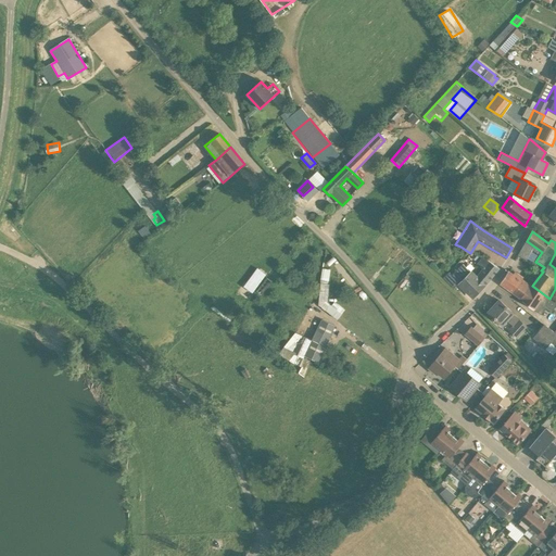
[(518,255),(527,261),(534,248),(525,242),(518,255)]
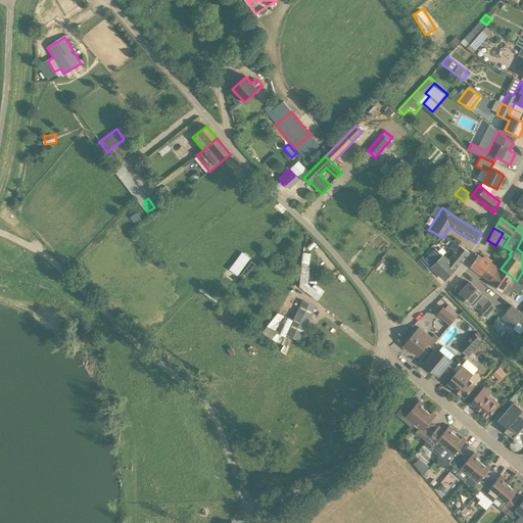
[(417,262),(427,272),(432,267),(445,280),(456,269),(470,252),(454,242),(448,248),(455,253),(448,262),(435,249),(425,259),(422,257),(417,262)]
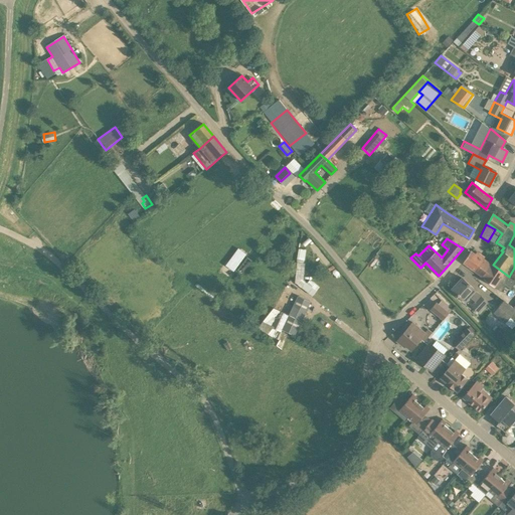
[(299,247),(295,288),(317,290),(318,282),(304,281),(307,248),(299,247)]
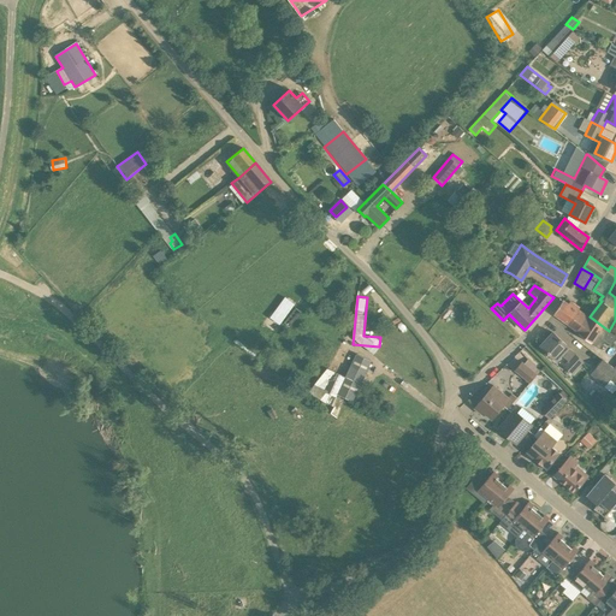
[(271,317),(279,324),(294,303),(285,297),(271,317)]
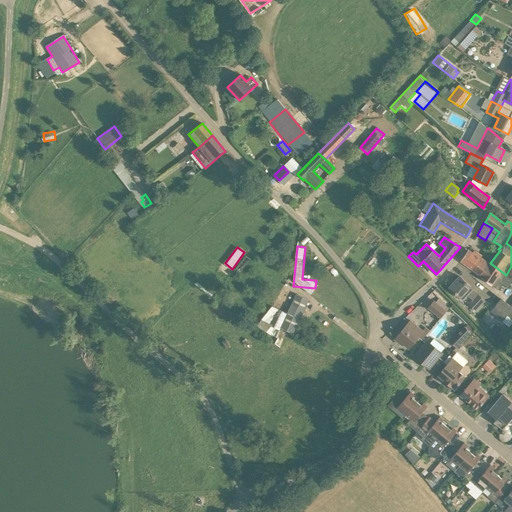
[(472,270),(479,258),(468,250),(460,261),(472,270)]
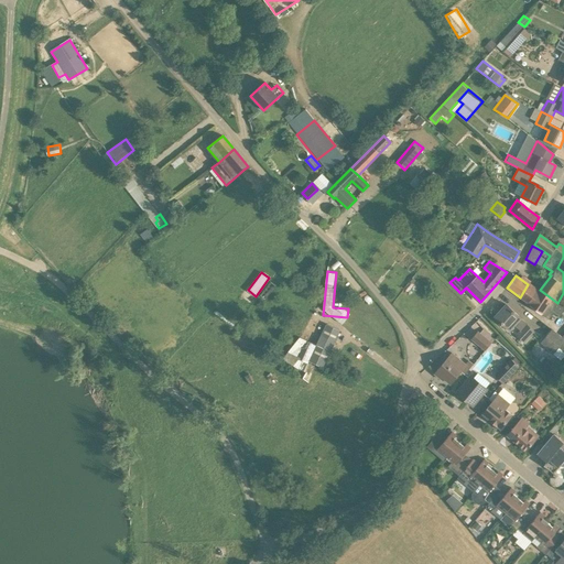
[(539,292),(528,284),(520,297),(528,303),(532,296),(535,297),(539,292)]
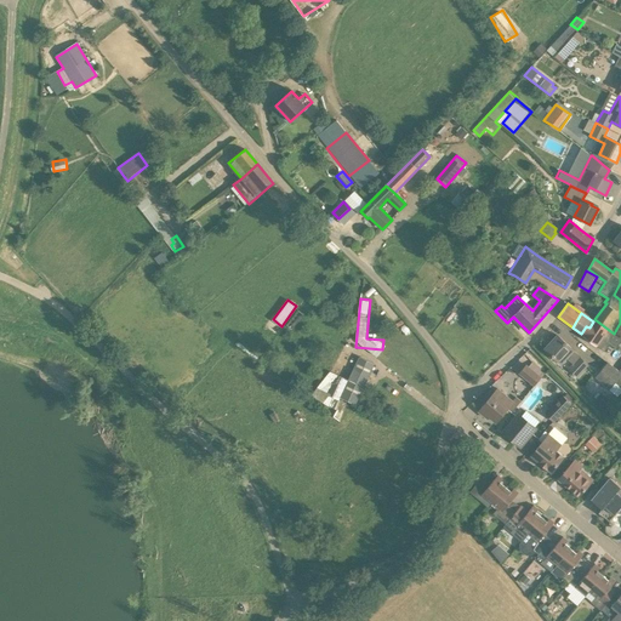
[(620,341),(620,337),(614,334),(594,319),(593,322),(590,328),(586,326),(581,334),(584,335),(584,336),(603,352),(609,345),(616,348),(620,341)]
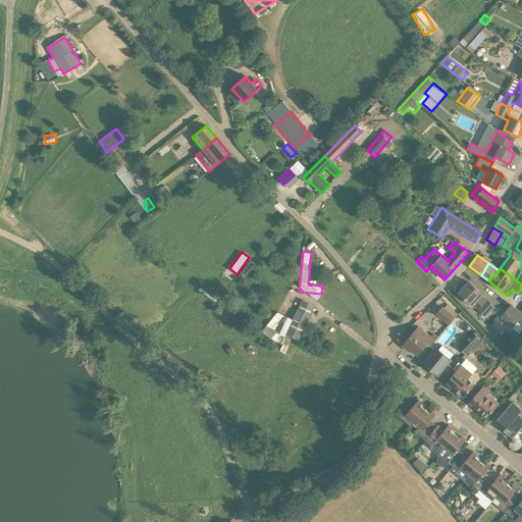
[(484,317),(494,307),(485,299),(486,299),(481,295),(482,295),(468,281),(458,294),(471,306),(476,301),(481,306),(477,311),(484,317)]
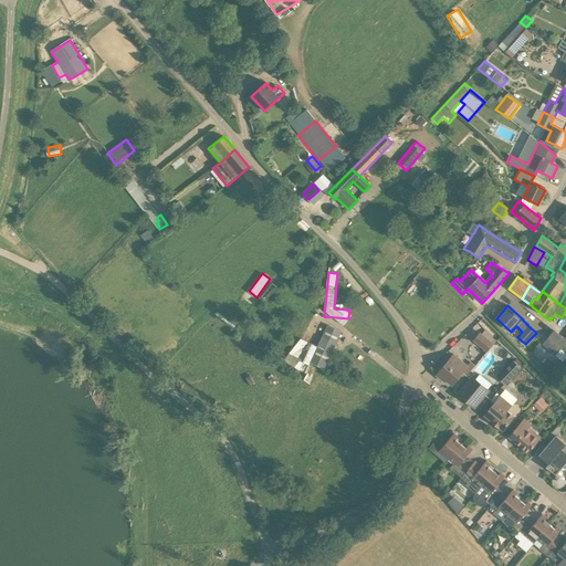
[(327,323),(318,344),(297,335),(286,362),(308,370),(305,377),(311,379),(317,364),(326,367),(342,328),(327,323)]
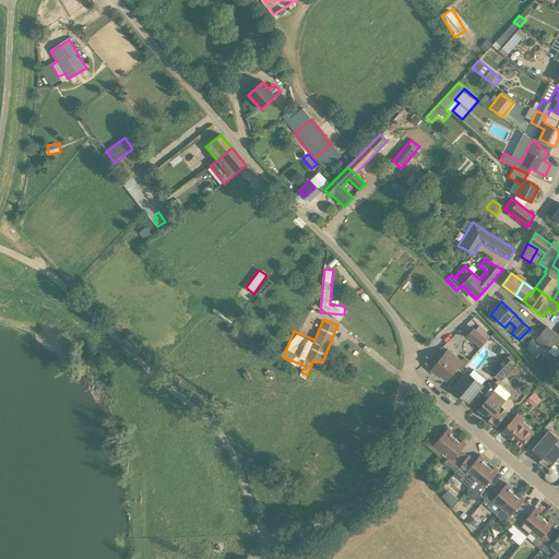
[(480,348),(487,341),(490,335),(479,325),(475,331),(474,329),(467,336),(480,348)]
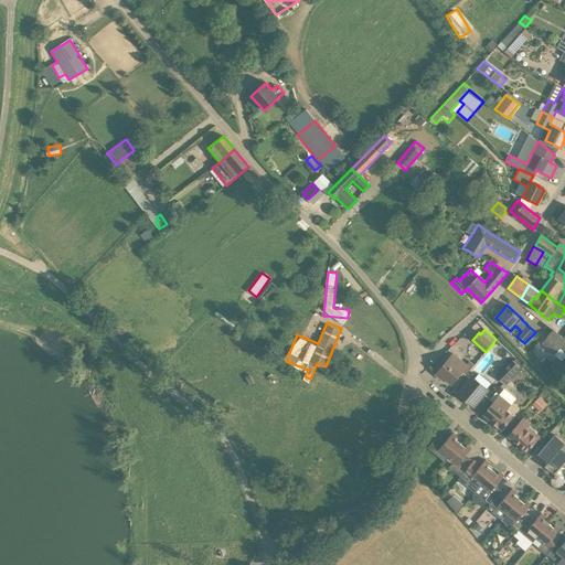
[(564,352),(564,339),(563,338),(553,330),(542,343),(555,354),(560,349),(564,352)]
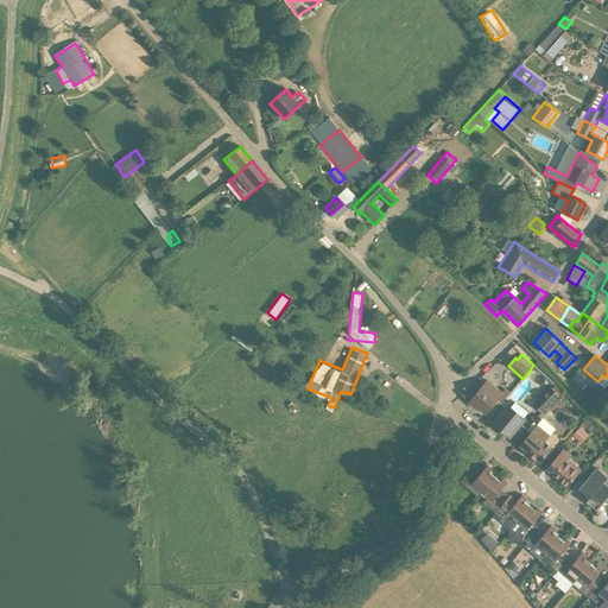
[(492,390),(485,385),(468,404),(476,411),(479,409),(485,415),(500,397),(499,397),(501,393),(494,386),(492,390)]
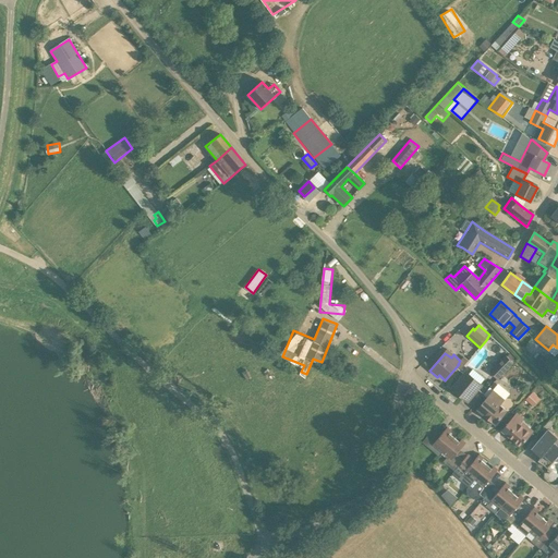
[(517,360),(510,353),(507,356),(506,355),(489,372),(498,379),(514,363),(513,363),(517,360)]
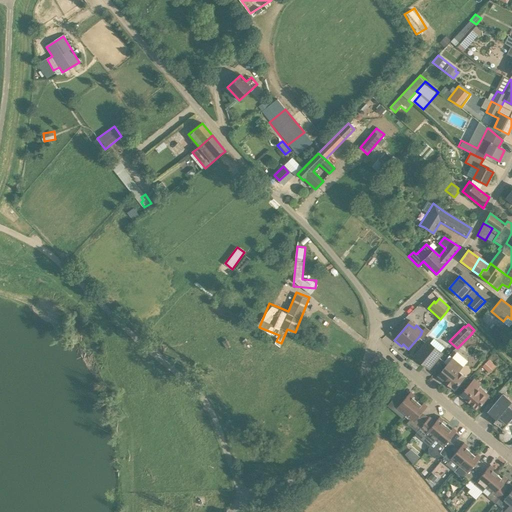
[(415,357),(429,368),(441,353),(428,342),(415,357)]
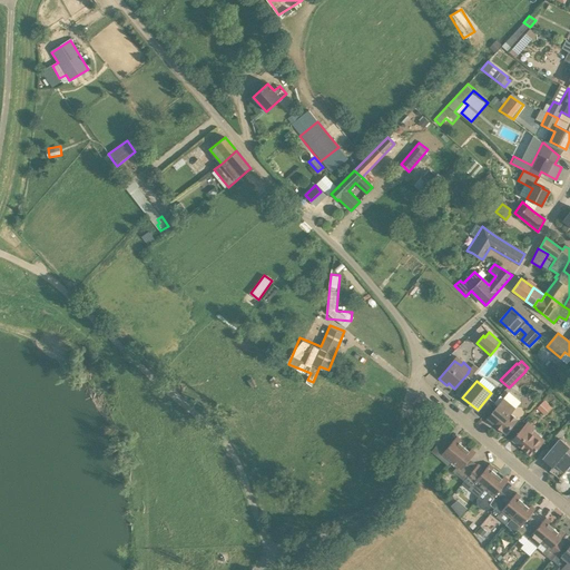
[(510,414),(516,409),(503,399),(488,419),(505,434),(518,420),(510,414)]
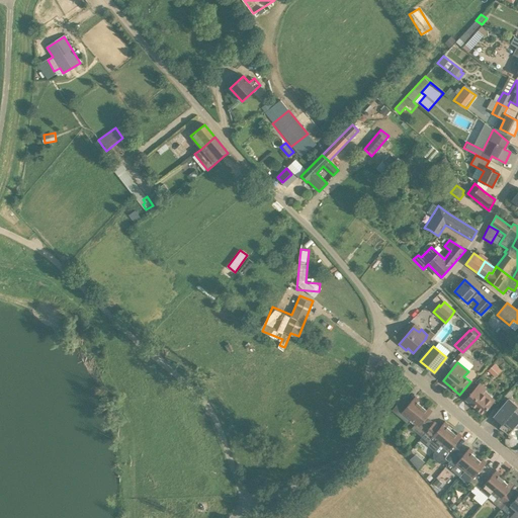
[(490,370),(496,376),(502,369),(496,363),(490,370)]
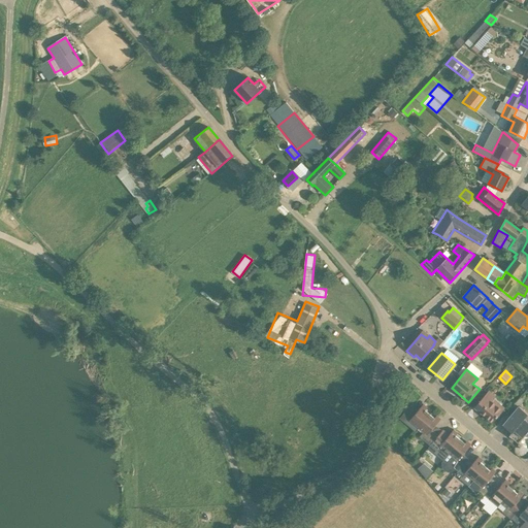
[(488,392),(475,407),(492,422),(503,408),(493,399),(494,397),(488,392)]
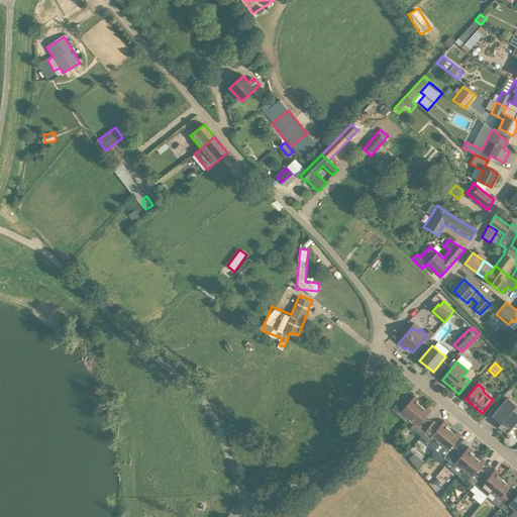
[(410,419),(421,406),(416,402),(418,399),(414,396),(409,402),(404,398),(400,403),(398,401),(393,407),(400,413),(401,412),(410,419)]
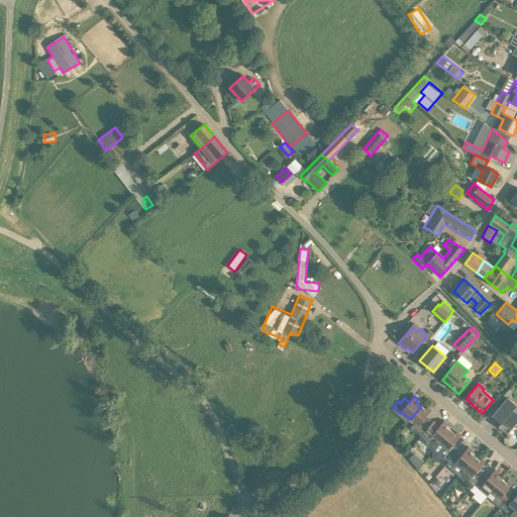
[(516,406),(508,398),(493,417),(501,424),(498,427),(507,434),(514,425),(516,427),(516,406)]
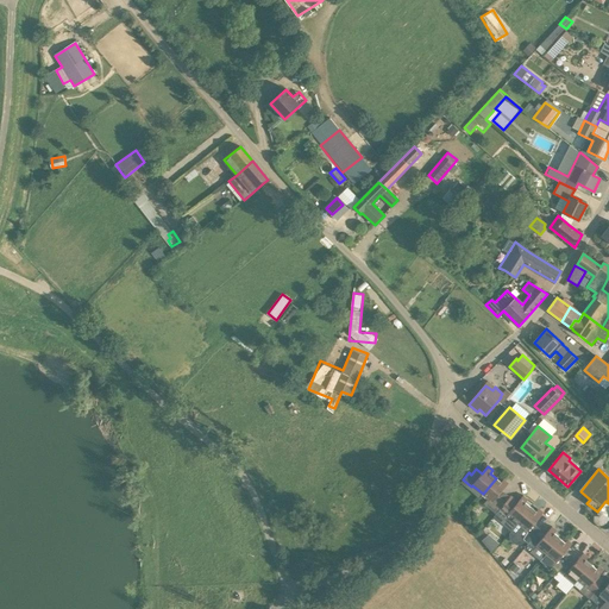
[(484,504),(496,514),(506,503),(510,497),(502,491),(508,483),(503,479),(501,482),(496,478),(483,494),(489,498),(484,504)]
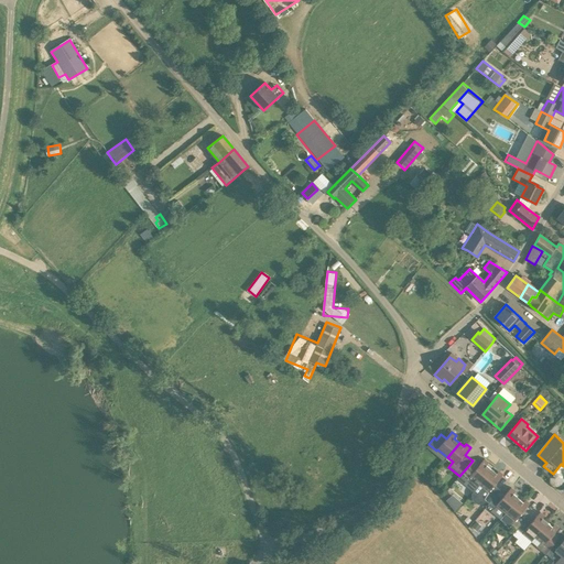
[(475,490),(479,485),(491,469),(487,465),(489,463),(485,459),(478,466),(473,461),(468,466),(459,476),(456,479),(461,484),(464,480),(475,490)]
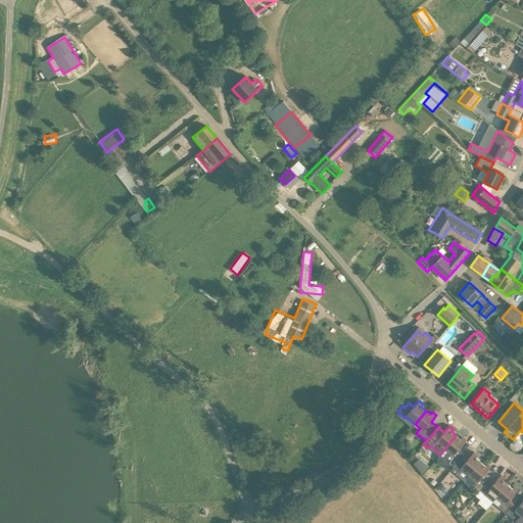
[(454,467),(460,460),(464,455),(459,450),(467,440),(463,437),(461,439),(456,435),(444,449),(448,453),(443,459),(454,467)]
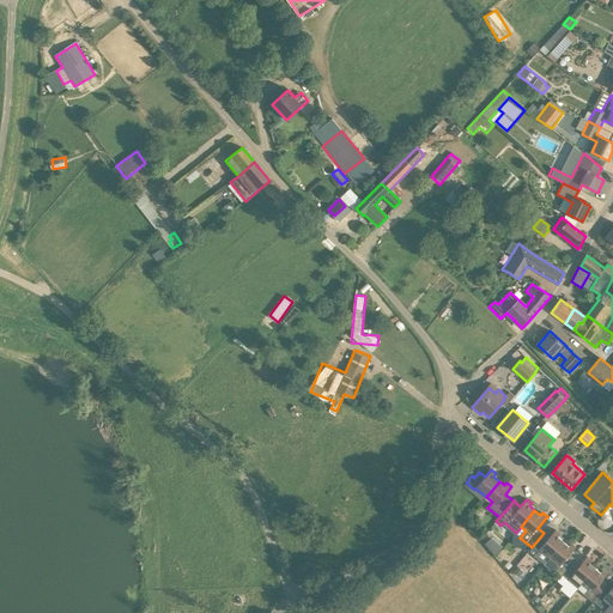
[(545,563),(563,541),(558,538),(560,534),(556,530),(550,538),(544,533),(539,539),(532,547),(530,548),(536,553),(535,554),(545,563)]
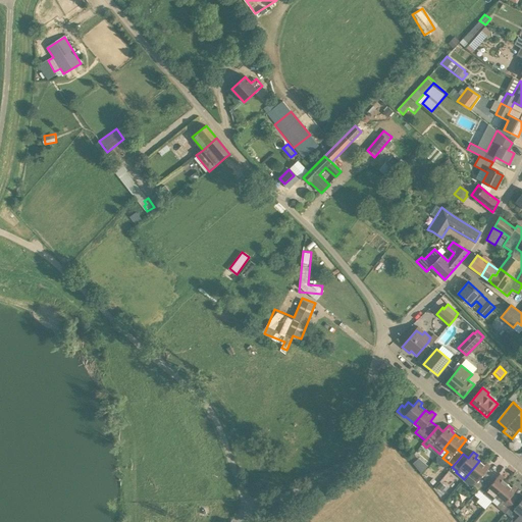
[(422,456),(414,462),(421,471),(429,466),(422,456)]
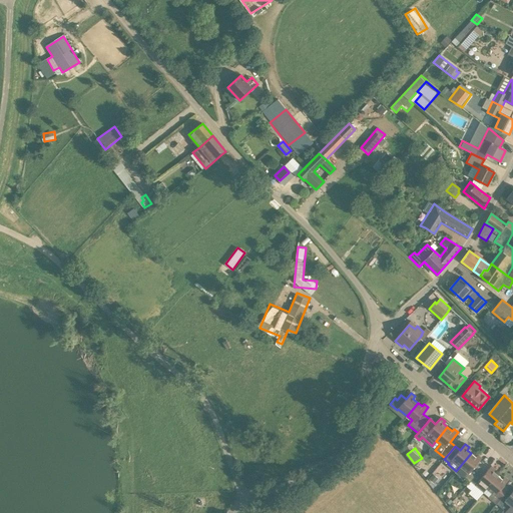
[(471,453),(456,471),(465,478),(466,478),(470,482),(481,468),(477,464),(482,458),(478,455),(476,457),(471,453)]
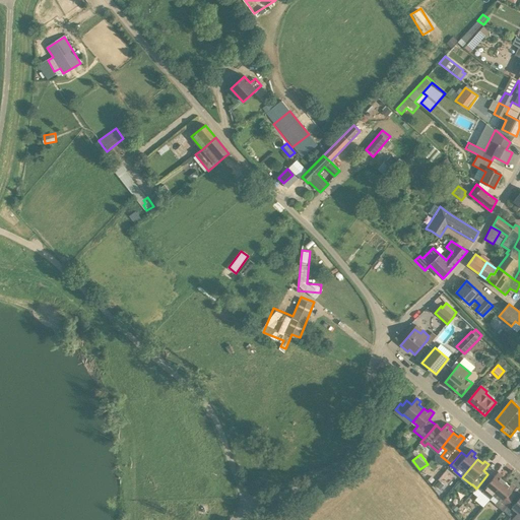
[(490,500),(494,496),(505,481),(500,478),(502,475),(498,472),(493,478),(488,474),(476,489),(490,500)]
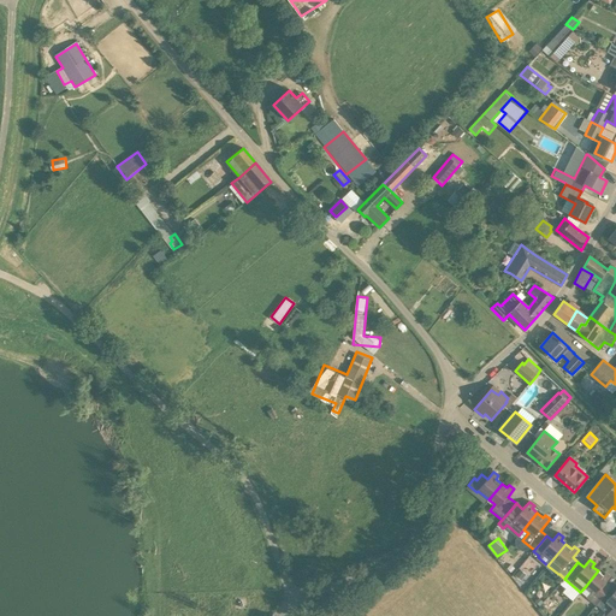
[(603,575),(598,570),(585,587),(591,592),(586,597),(597,605),(606,593),(610,588),(604,585),(610,576),(605,573),(603,575)]
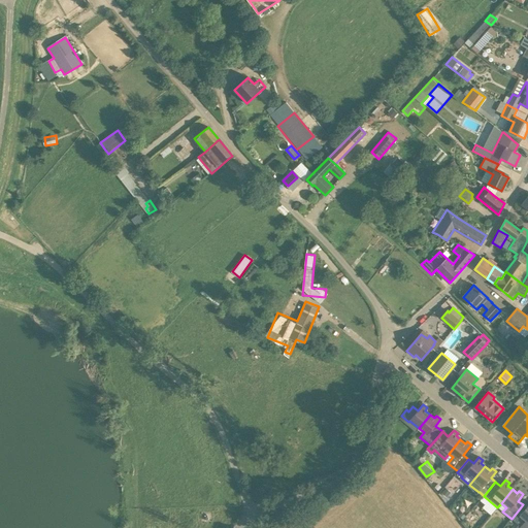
[(527,527),(527,506),(521,516),(524,518),(519,525),(521,527),(520,527),(527,527)]
